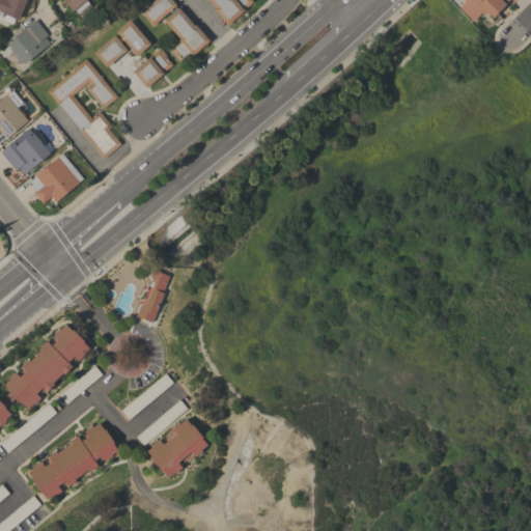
[(25,0),(18,19),(14,18),(11,23),(3,20),(5,14),(2,12),(0,16),(0,0),(25,0)]
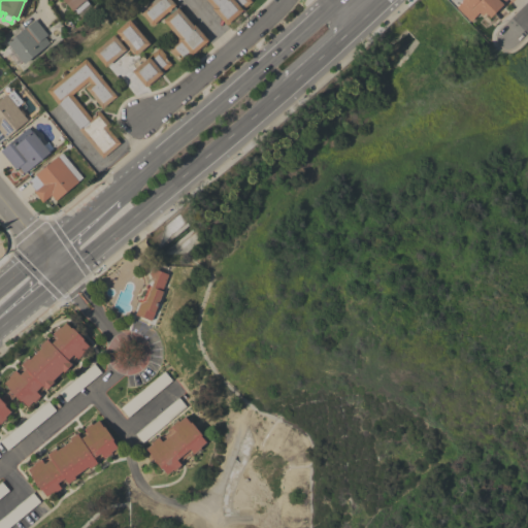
[(85,0),(91,6),(80,15),(74,8),(72,10),(63,0),(85,0)]
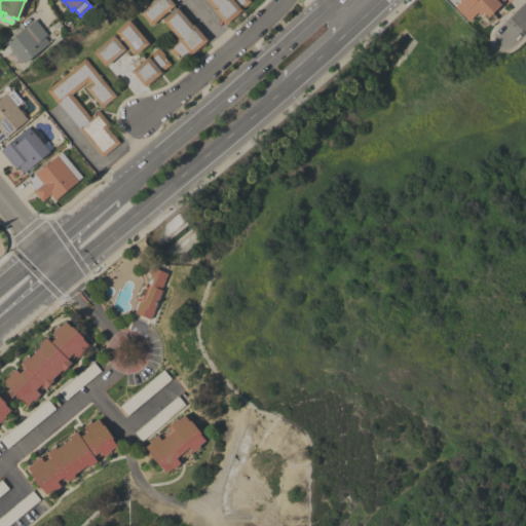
[(150,25),(139,11),(151,0),(171,0),(175,4),(150,25)]
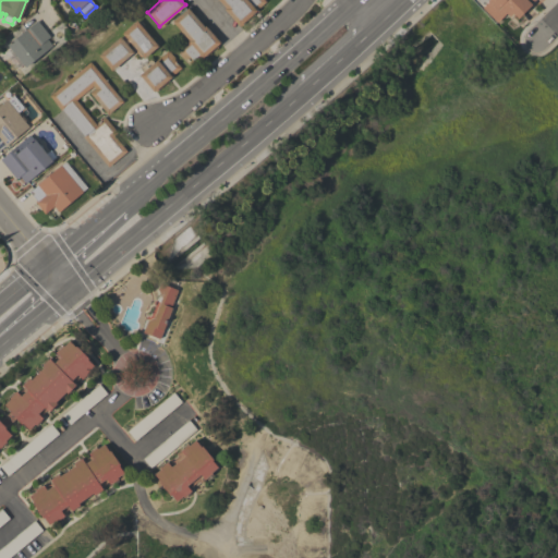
[(264,0),(265,1),(256,10),(250,16),(250,17),(241,25),(240,24),(238,25),(223,9),(225,8),(217,0),(264,0)]
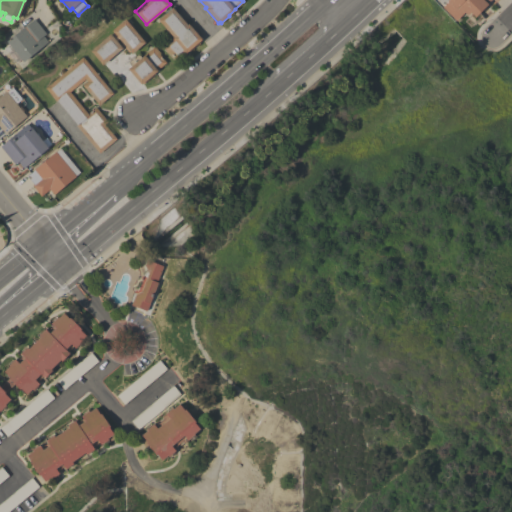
[(483,0),(487,4),(474,16),(470,11),(466,15),(464,12),(454,22),(441,8),(447,1),(446,0),(483,0)]
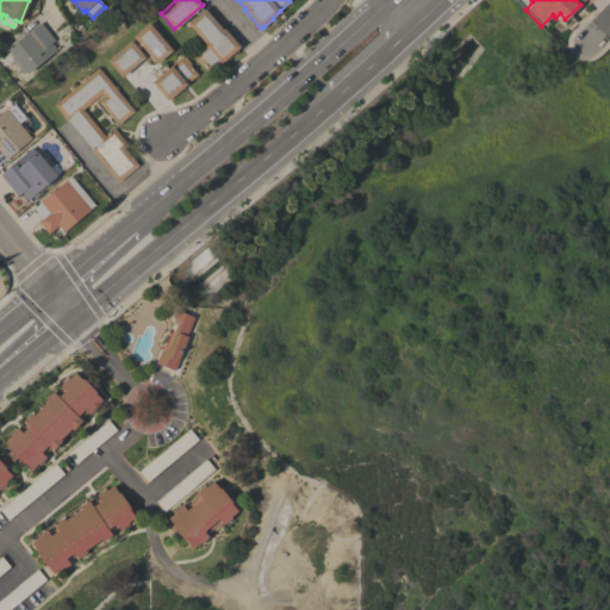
[(223,29),(224,27),(240,45),(237,48),(238,49),(225,61),(224,60),(221,62),(210,72),(201,62),(200,63),(193,56),(194,55),(194,54),(205,43),(188,23),(205,8),(223,29)]
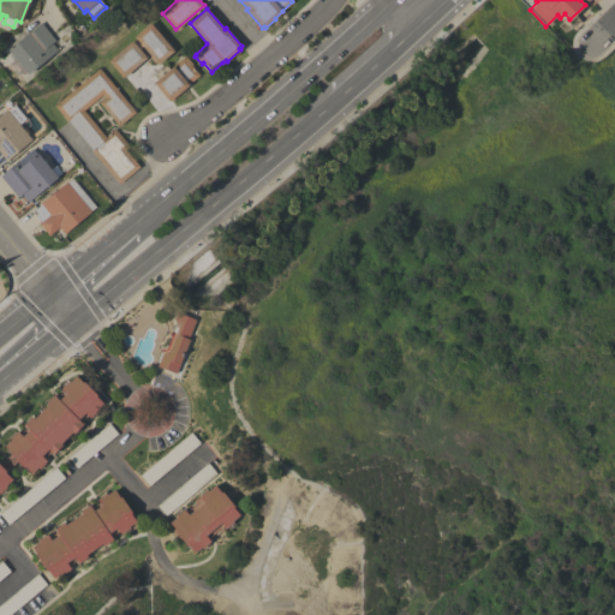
[(25,71),(18,76),(4,58),(10,52),(7,48),(41,22),(54,40),(51,42),(58,51),(28,75),(25,71)]
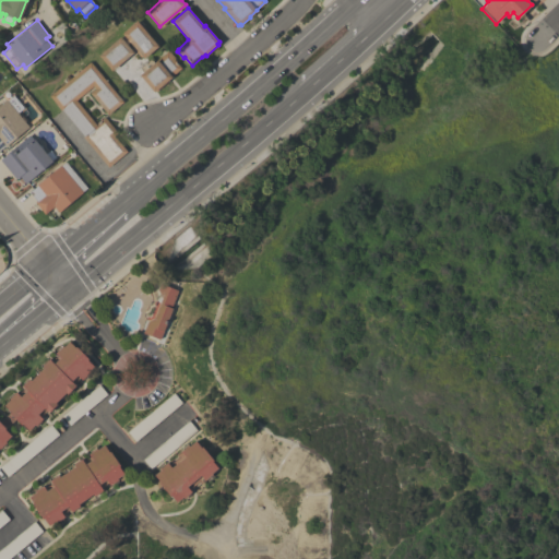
[(111,70),(98,55),(120,36),(121,37),(123,35),(121,33),(135,21),(157,46),(143,58),(141,56),(140,57),(134,50),(135,49),(129,40),(126,44),(133,51),(111,70)]
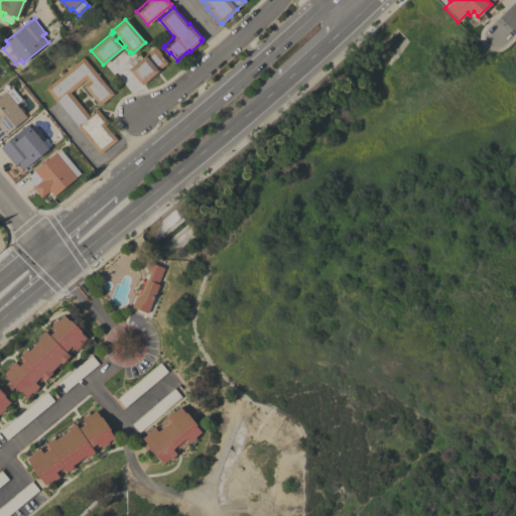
[(128,69),(132,66),(129,62),(139,54),(142,57),(154,46),(155,47),(155,46),(161,53),(160,54),(166,62),(157,71),(158,71),(142,85),(128,69)]
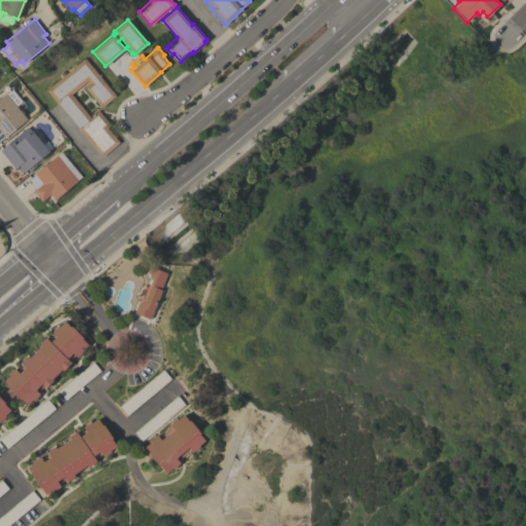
[(77,128),(79,127),(58,103),(57,103),(46,90),(84,58),(115,96),(101,108),(84,87),(89,83),(87,80),(71,94),(89,116),(98,110),(110,124),(107,127),(119,142),(102,157),(77,128)]
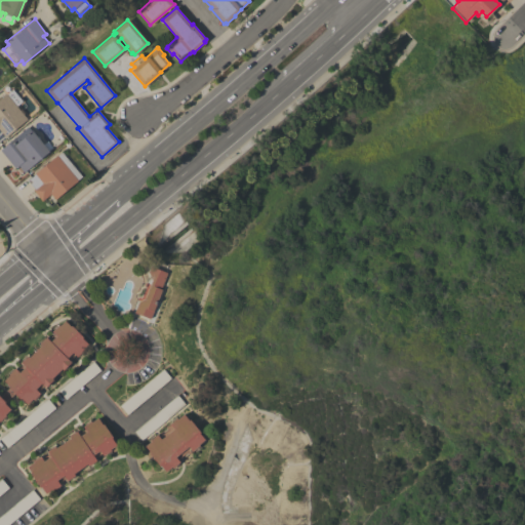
[(4,137),(3,137),(0,139),(0,97),(5,93),(6,94),(12,89),(22,101),(15,106),(27,119),(4,137)]
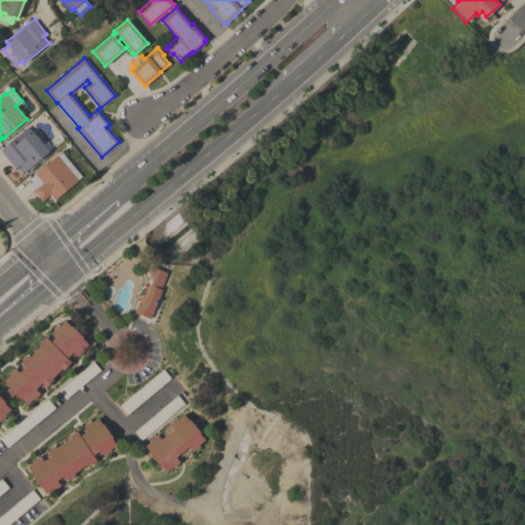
[(0,150),(28,126),(48,151),(24,172),(18,165),(14,168),(0,150)]
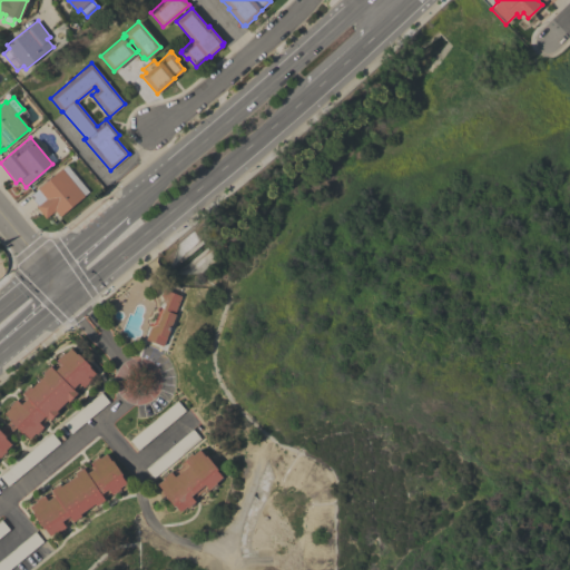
[(88,192),(84,195),(85,196),(60,216),(55,210),(46,218),(36,206),(37,205),(29,196),(38,189),(37,188),(61,168),(62,168),(67,165),(88,192)]
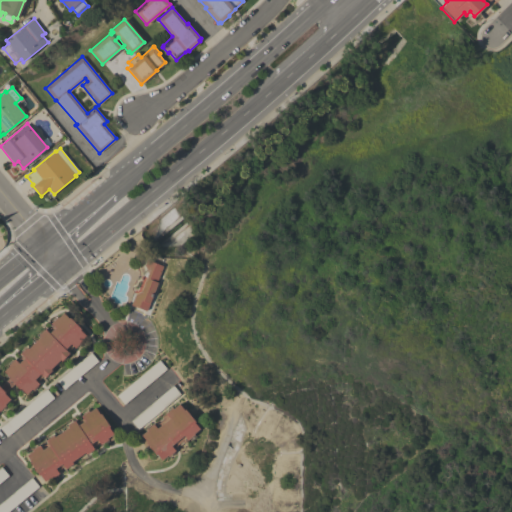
[(146,310),(130,304),(134,293),(140,291),(148,272),(144,265),(146,259),(162,265),(156,282),(157,282),(146,310)]
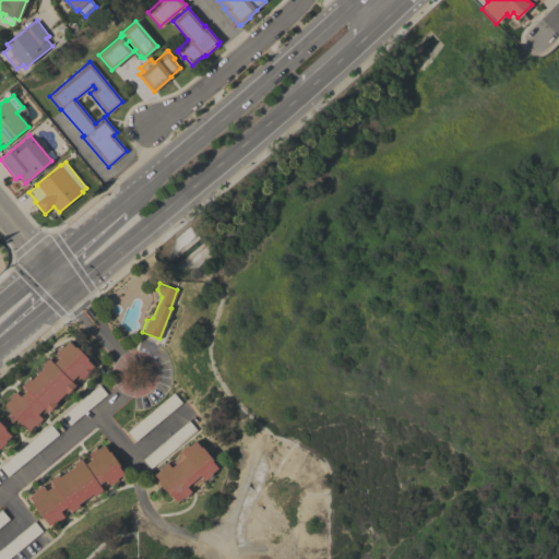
[(10,400),(9,399),(15,392),(18,394),(24,388),(22,385),(28,378),(31,380),(44,368),(42,366),(49,358),(50,360),(57,355),(55,352),(62,345),(62,346),(69,341),(74,347),(76,346),(88,358),(87,359),(93,366),(87,371),(88,372),(82,379),(80,377),(73,383),(75,385),(67,393),(66,392),(55,402),(56,404),(48,412),(46,409),(39,416),(42,418),(35,425),(34,425),(28,430),(22,424),(21,425),(15,418),(4,429),(11,436),(4,441),(6,442),(0,448),(0,420),(10,412),(3,405),(10,400)]
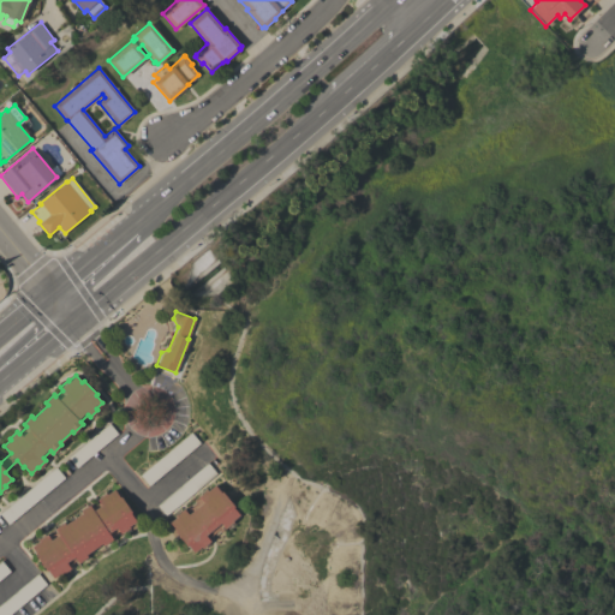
[(148,485),(139,475),(191,431),(199,442),(148,485)]
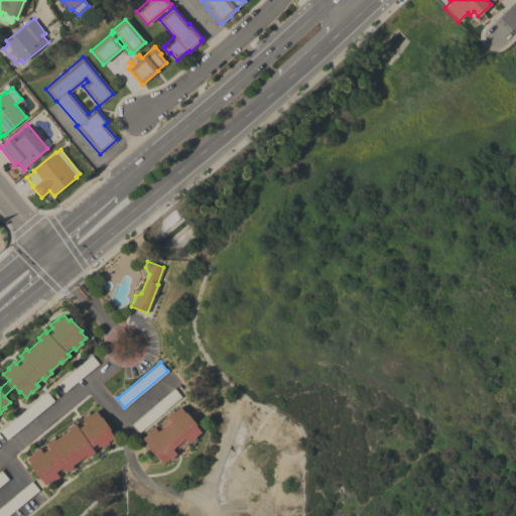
[(138,432),(131,423),(174,388),(181,397),(138,432)]
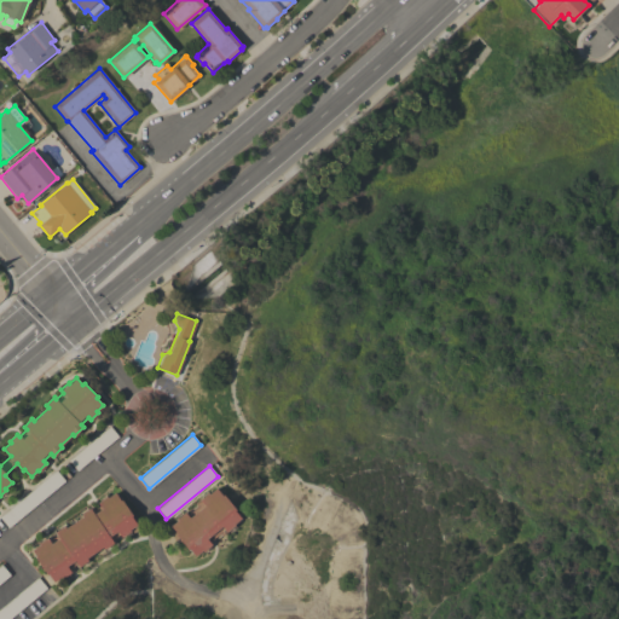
[(172,526),(179,521),(178,520),(186,513),(190,519),(207,505),(202,499),(209,492),(210,493),(218,489),(223,496),(225,496),(236,510),(235,512),(242,519),(227,533),(224,528),(208,541),(213,545),(204,553),(203,551),(196,557),(190,550),(189,551),(177,536),(178,534),(172,526)]
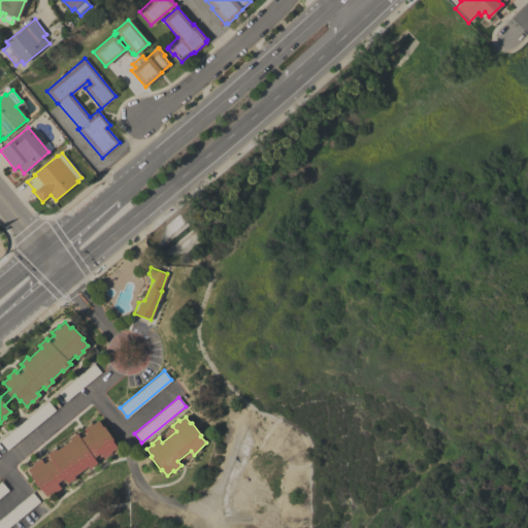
[(116,448),(111,451),(110,452),(111,453),(103,458),(102,455),(95,460),(97,463),(89,467),(88,466),(73,475),(75,477),(67,483),(66,481),(59,485),(60,488),(53,493),(52,492),(45,496),(43,492),(38,495),(34,490),(38,487),(31,476),(32,475),(27,468),(33,464),(32,463),(40,458),(41,460),(48,456),(46,453),(55,449),(56,450),(70,440),(69,438),(76,433),(79,438),(87,433),(84,428),(91,423),(92,424),(98,420),(102,427),(104,426),(112,439),(112,440),(117,448),(116,448)]
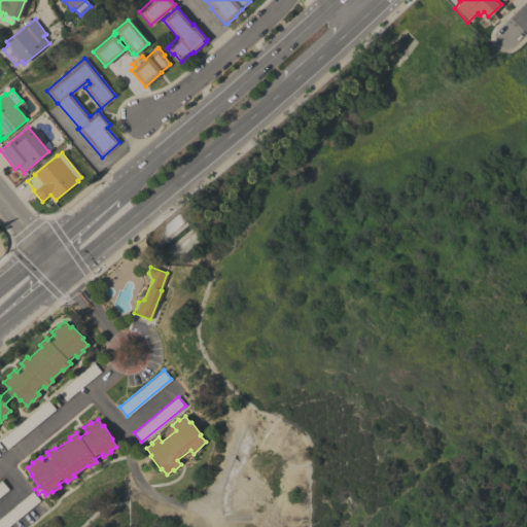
[(0,495),(0,480),(8,489),(0,495)]
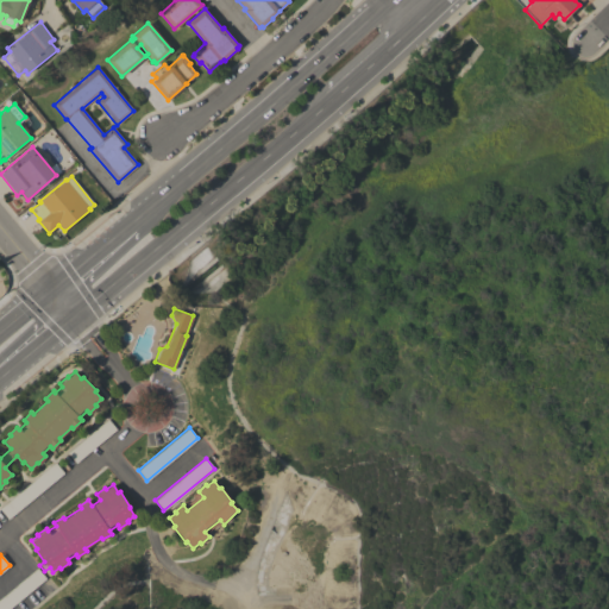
[(7,608),(0,608),(0,597),(37,567),(45,578),(7,608)]
